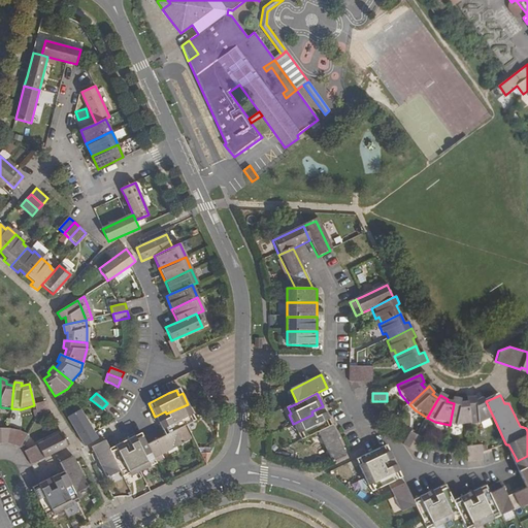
[(38,413),(50,407),(45,399),(34,404),(38,413)]
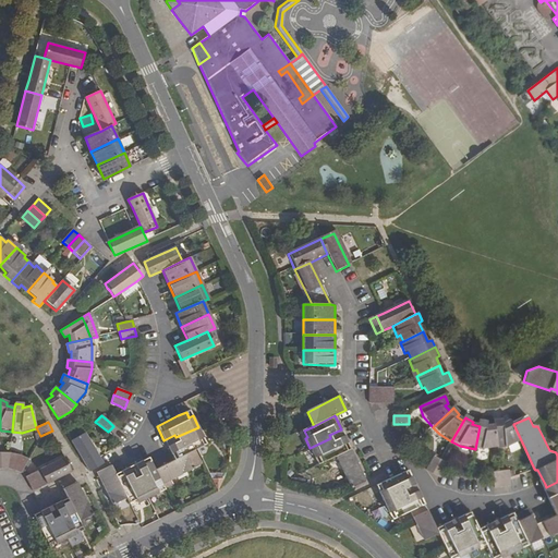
[(504,422),(495,423),(496,427),(498,450),(507,449),(511,447),(522,443),(513,424),(512,422),(505,425),(504,422)]
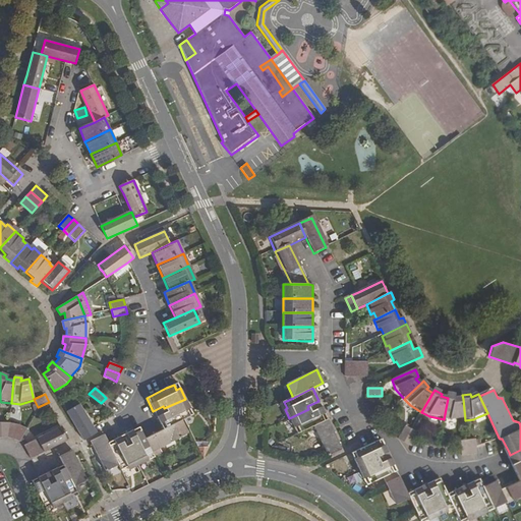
[(456,396),(449,395),(448,398),(444,419),(452,421),(455,421),(465,420),(463,399),(456,399),(456,396)]
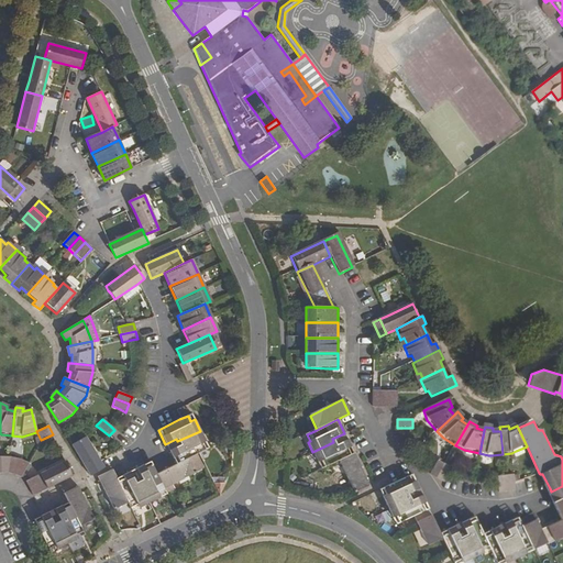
[(200,431),(177,441),(178,444),(167,449),(174,464),(188,457),(197,453),(205,449),(201,443),(206,442),(200,431)]
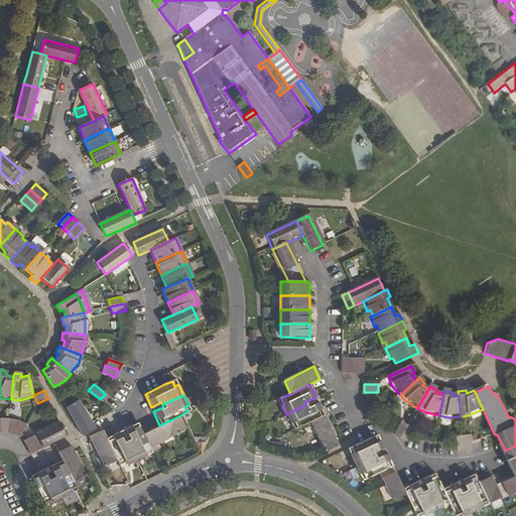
[(78,400),(65,407),(82,435),(95,428),(91,421),(78,400)]
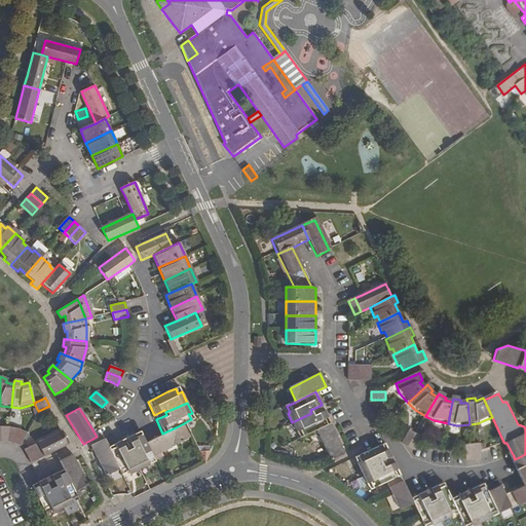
[(311,413),(292,422),(296,433),(299,430),(302,438),(316,430),(331,424),(325,412),(313,416),(311,413)]
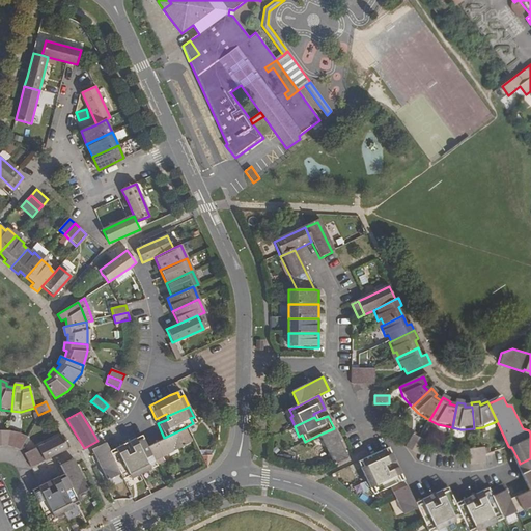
[(334,428),(319,435),(334,465),(348,458),(334,428)]
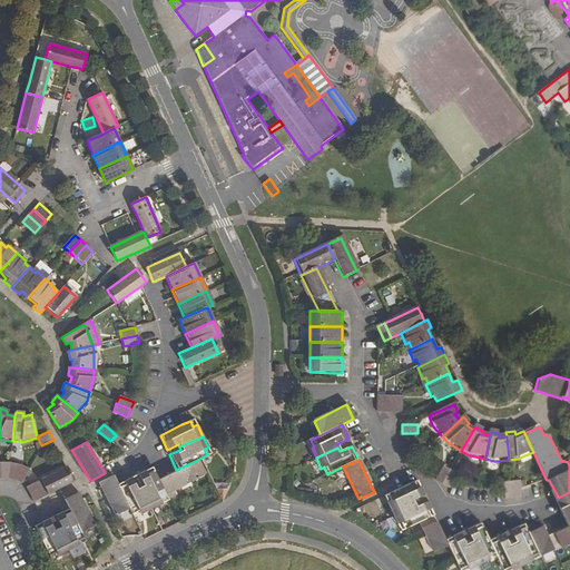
[(1,461),(0,461),(0,470),(1,478),(2,478),(6,478),(8,478),(9,462),(7,461),(3,461),(1,461)]
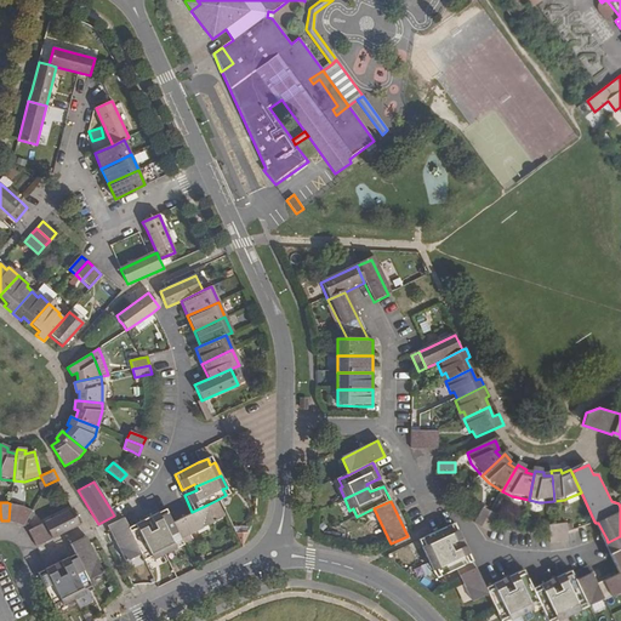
[(13,503),(10,503),(9,520),(11,522),(15,522),(16,523),(21,505),(18,505),(16,505),(13,503)]
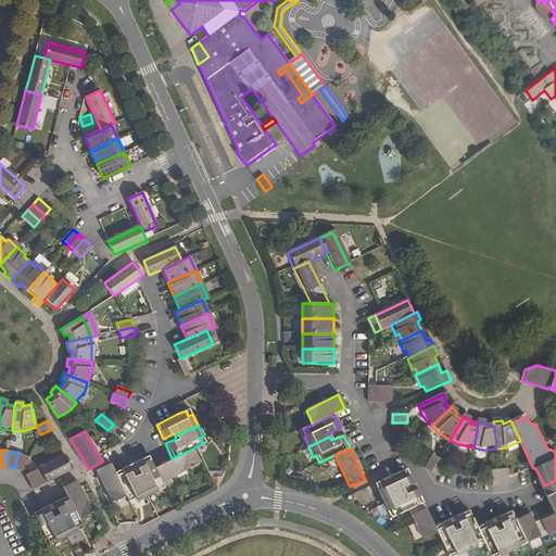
[(20,453),(19,452),(14,468),(16,468),(19,470),(20,471),(28,456),(25,455),(22,454),(20,453)]
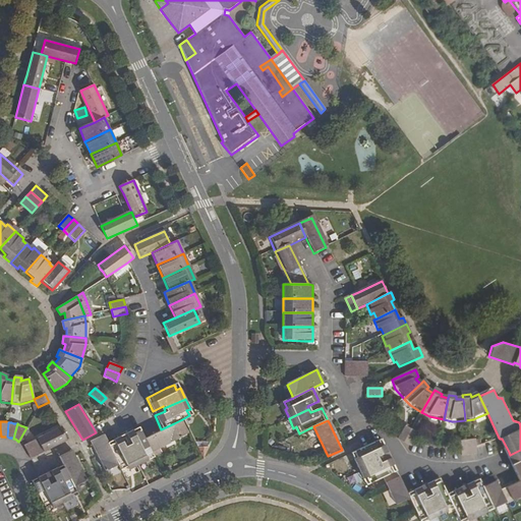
[(161,429),(143,439),(151,452),(180,438),(174,423),(161,429)]
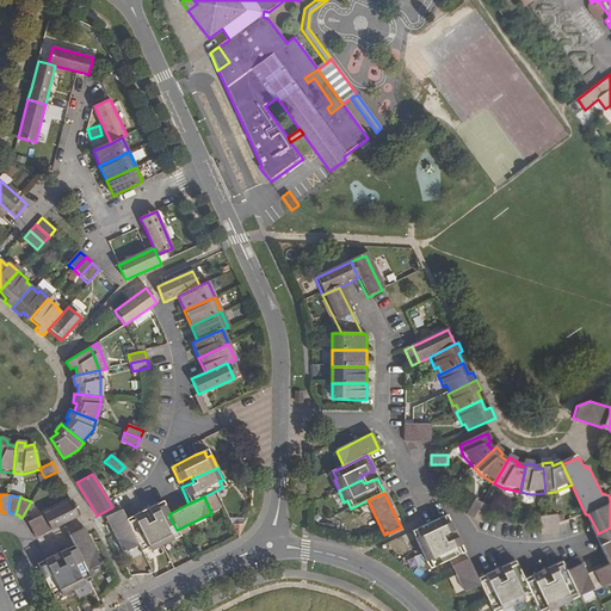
[(483,504),(475,499),(469,512),(467,516),(474,519),(483,504)]
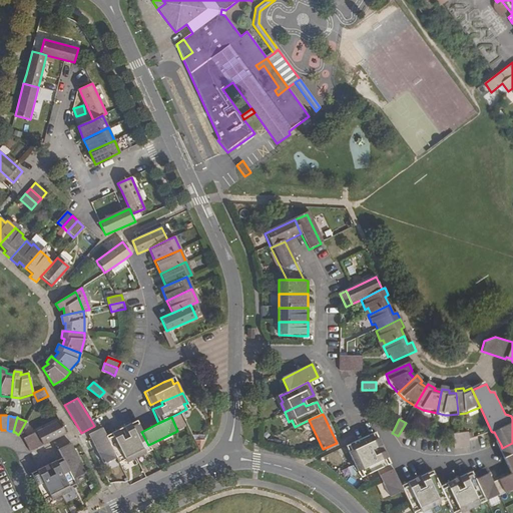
[(58,420),(29,435),(35,448),(65,434),(58,420)]
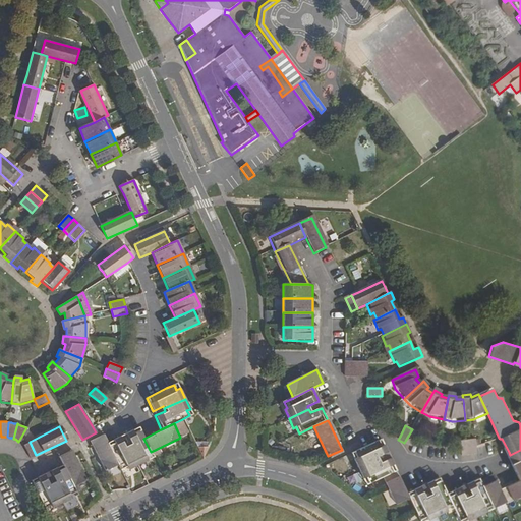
[(138,427),(124,435),(129,444),(127,446),(136,466),(148,461),(146,457),(152,454),(151,452),(143,439),(138,427)]
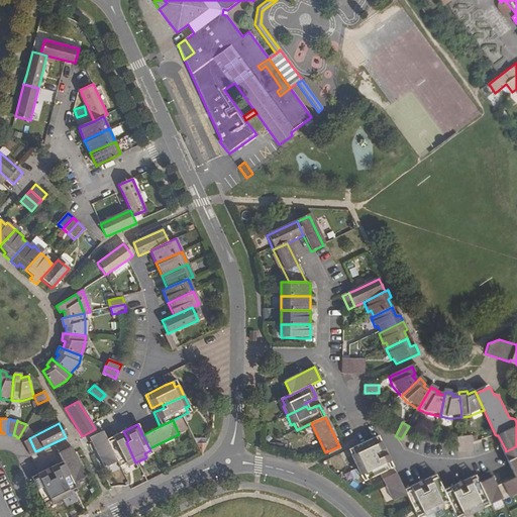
[(415,429),(409,426),(401,439),(408,443),(412,435),(415,429)]
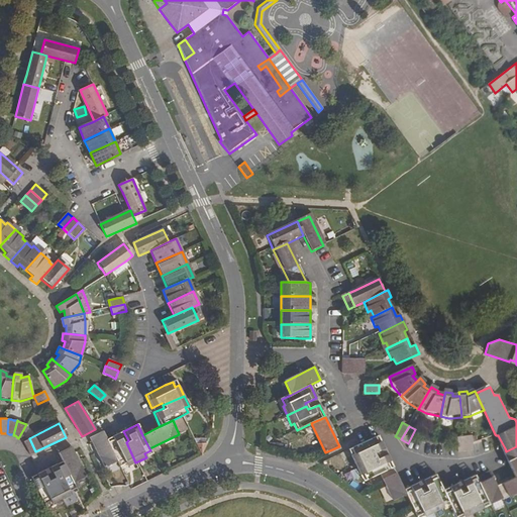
[(101,431),(89,438),(91,443),(102,468),(116,460),(105,439),(101,431)]
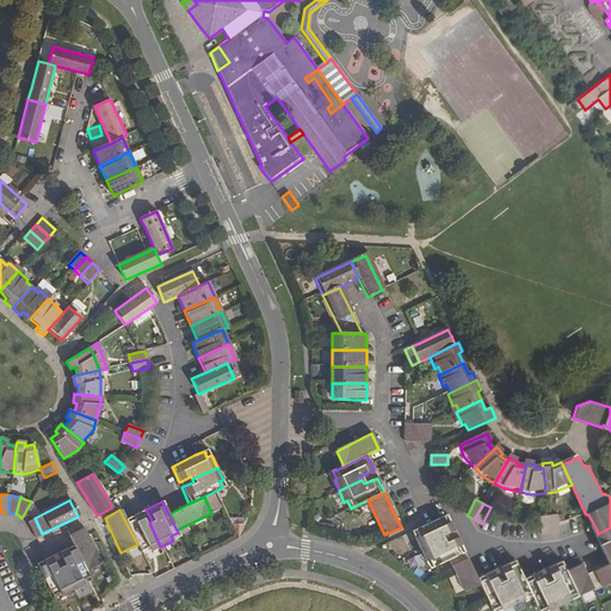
[(140,513),(124,519),(137,544),(140,551),(147,549),(148,553),(160,547),(149,523),(146,523),(140,513)]
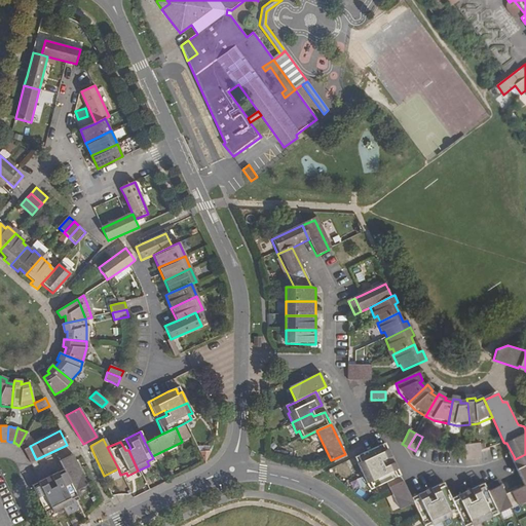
[(366,451),(358,455),(361,461),(358,462),(367,483),(370,482),(372,487),(388,480),(402,506),(414,500),(425,524),(431,521),(433,523),(453,515),(451,512),(457,509),(458,512),(464,525),(471,522),(473,525),(492,516),(491,513),(496,510),(498,513),(512,506),(513,508),(525,500),(525,459),(518,464),(520,470),(518,471),(524,485),(504,494),(497,480),(484,485),(483,483),(471,489),(475,499),(468,502),(463,492),(450,498),(443,482),(429,488),(435,498),(428,501),(424,491),(411,497),(395,461),(382,466),(379,461),(391,455),(384,442),(366,451)]
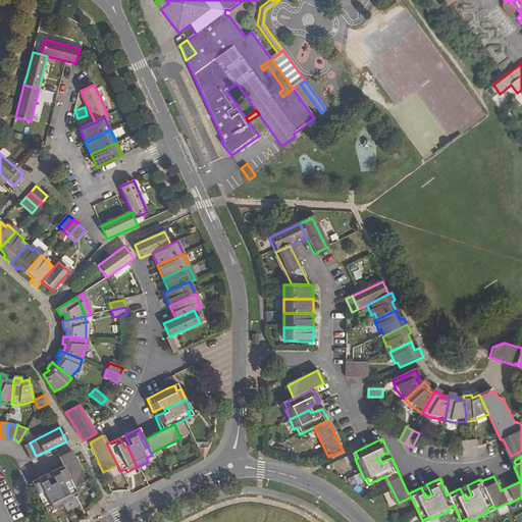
[(476,440),(469,441),(471,455),(478,455),(477,446),(476,440)]
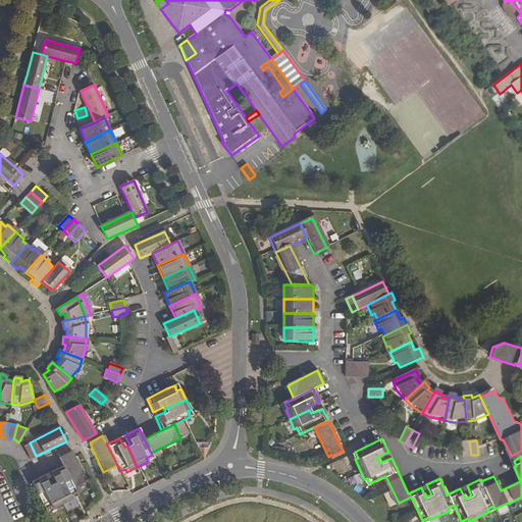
[(469,441),(461,442),(462,448),(463,456),(471,455),(469,441)]
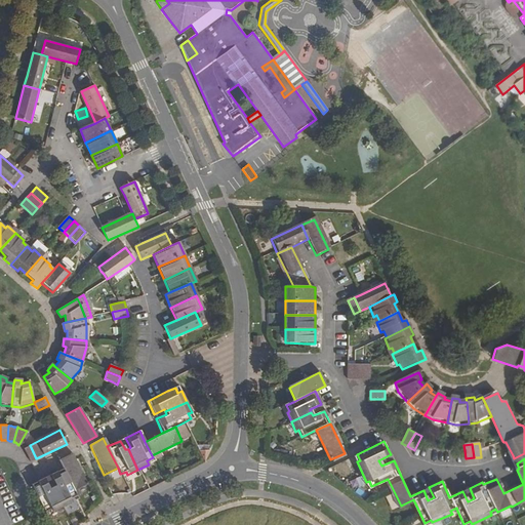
[(30,445),(24,448),(30,461),(36,458),(30,445)]
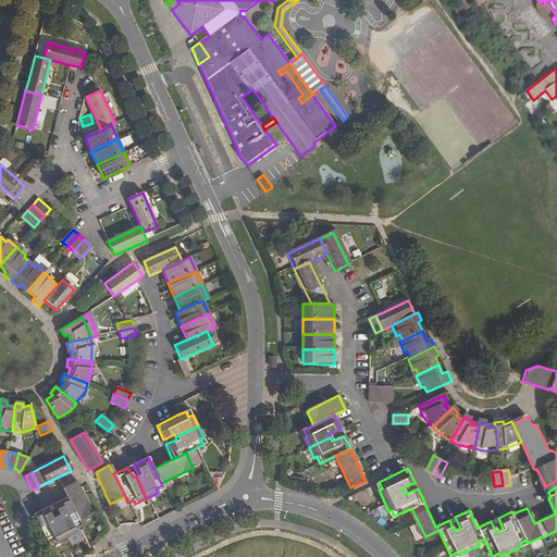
[(556,481),(545,486),(548,492),(556,486),(556,481)]
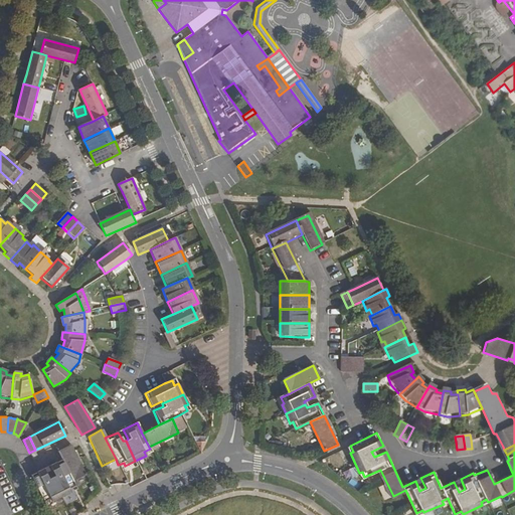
[(69,446),(56,452),(61,460),(71,481),(84,475),(72,451),(69,446)]
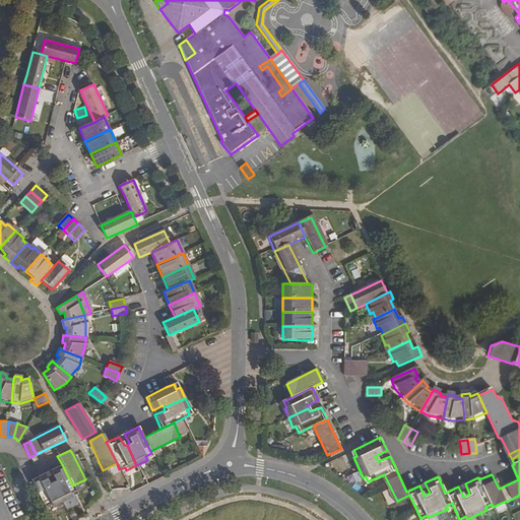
[(62,464),(48,471),(53,480),(50,481),(60,502),(71,497),(69,493),(74,491),(72,485),(62,464)]
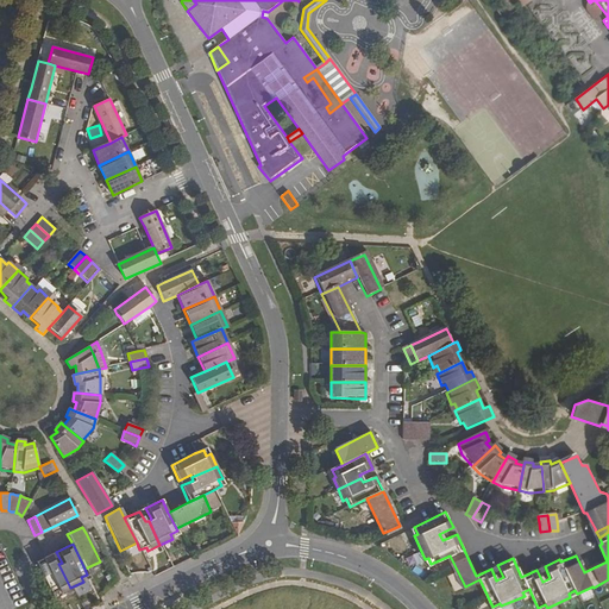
[(50,554),(36,562),(50,592),(57,589),(60,594),(70,588),(58,564),(55,565),(50,554)]
